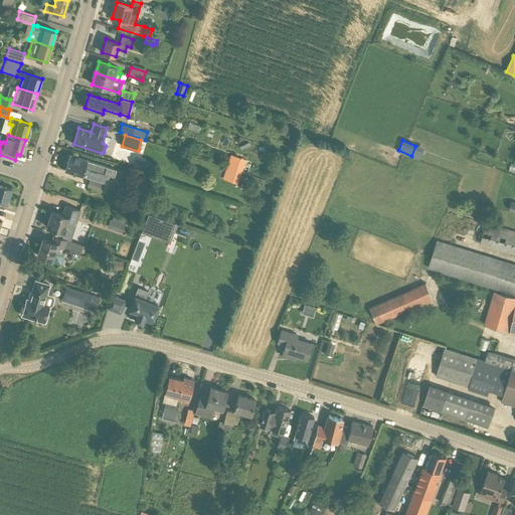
[(245,159),(231,154),(226,166),(241,171),(246,173),(250,162),(245,160),(245,159)]
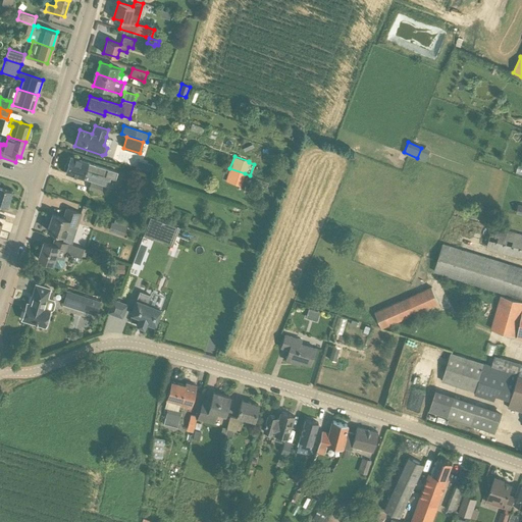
[(89,162),(81,160),(70,157),(65,172),(90,179),(93,172),(105,176),(108,168),(89,162)]
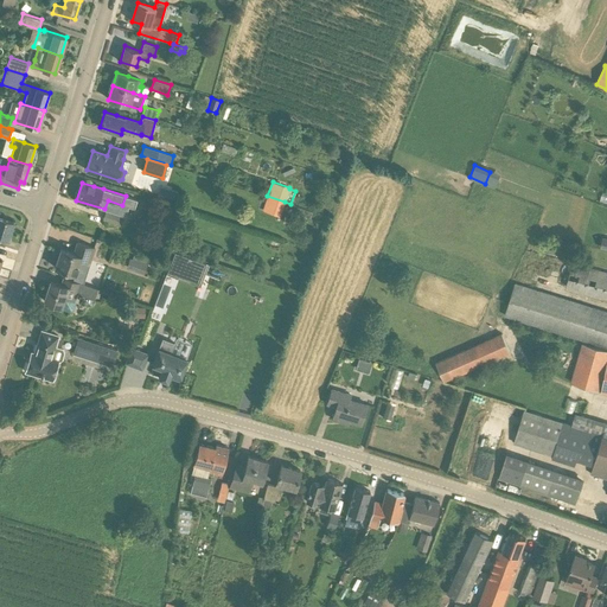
[(172,190),(168,202),(176,204),(178,192),(172,190)]
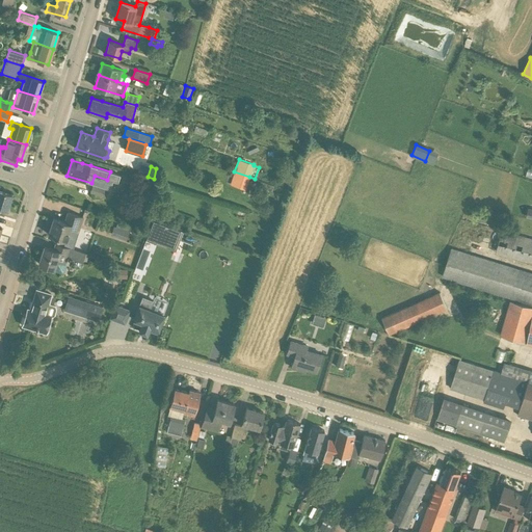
[(249,177),(234,171),(230,184),(246,189),(249,177)]
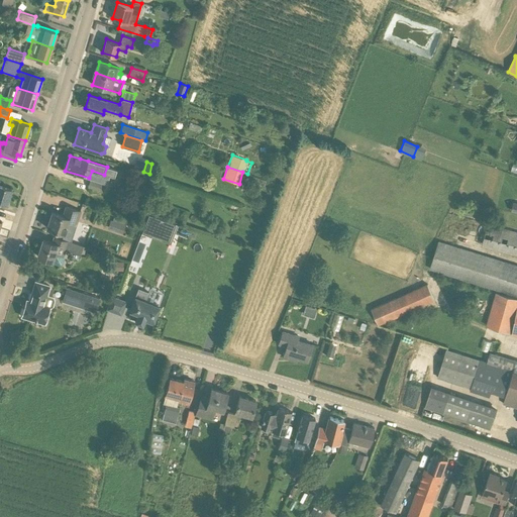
[(91,179),(88,187),(100,191),(102,182),(91,179)]
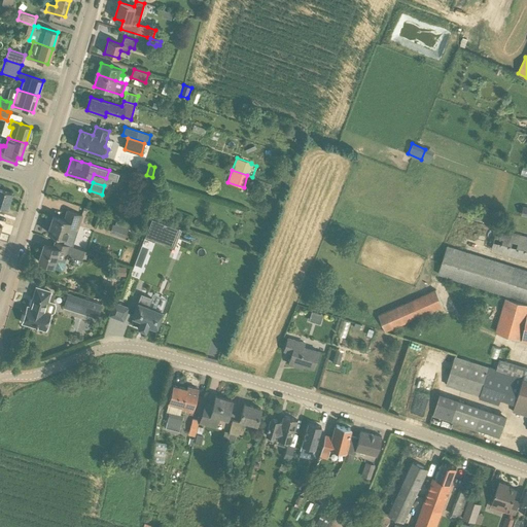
[(0,205),(7,208),(11,192),(0,188),(0,205)]
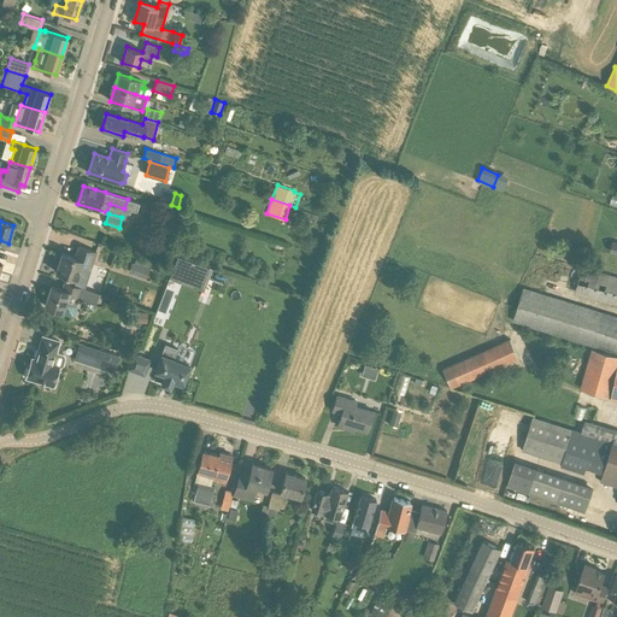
[(181,250),(178,248),(177,252),(192,257),(195,247),(187,245),(184,248),(182,247),(181,250)]
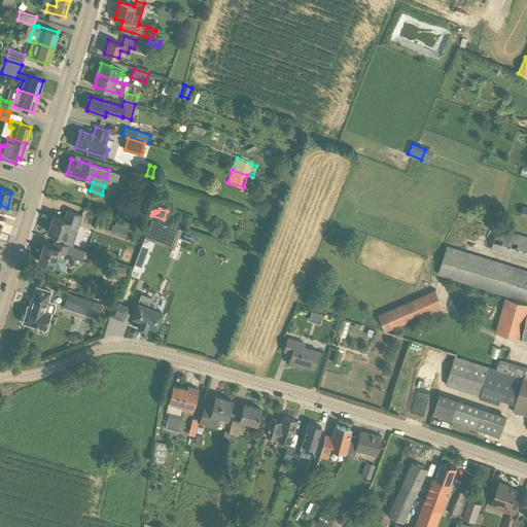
[(47,232),(66,238),(70,227),(78,230),(83,215),(67,210),(64,219),(53,216),(47,232)]
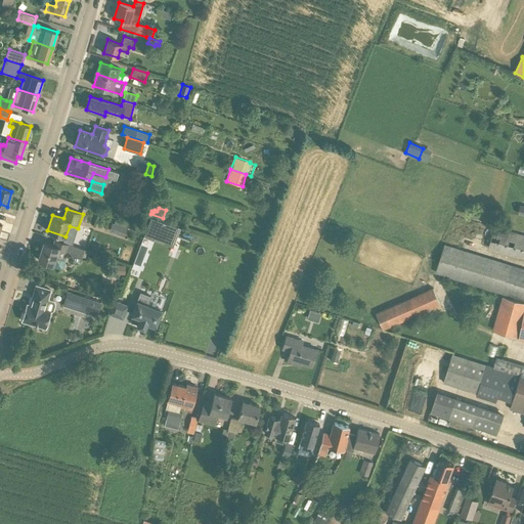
[(175,227),(149,218),(144,233),(170,244),(175,227)]
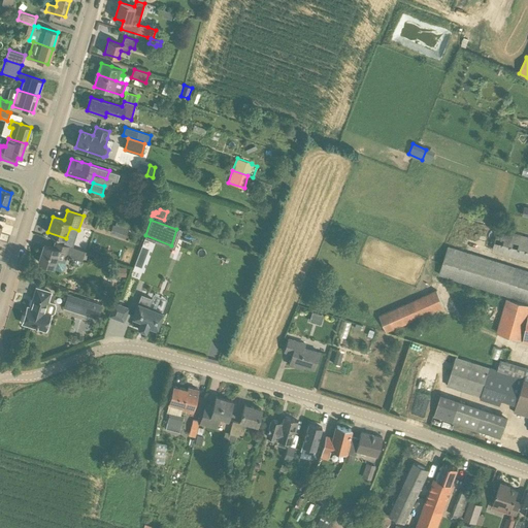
[(113,225),(110,233),(126,238),(129,229),(117,225),(116,226),(113,225)]
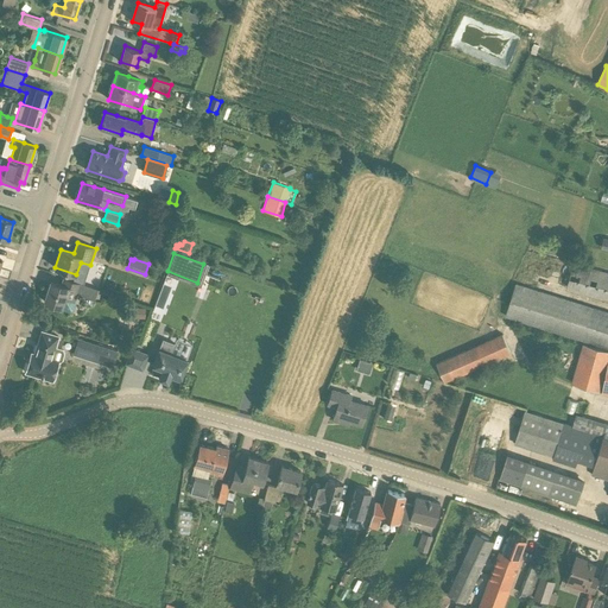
[(607,272),(575,263),(568,287),(607,298),(607,272)]
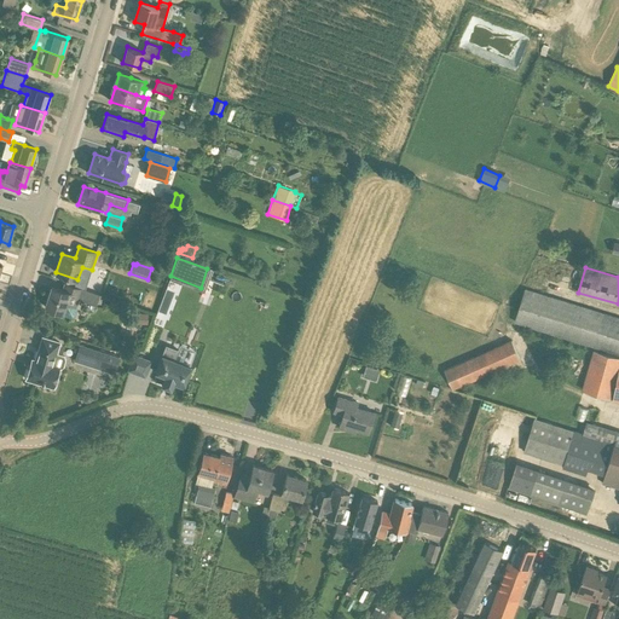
[(99,294),(82,288),(64,282),(62,289),(51,285),(45,306),(63,312),(62,314),(71,318),(76,316),(77,308),(76,307),(79,300),(96,305),(97,302),(99,294)]
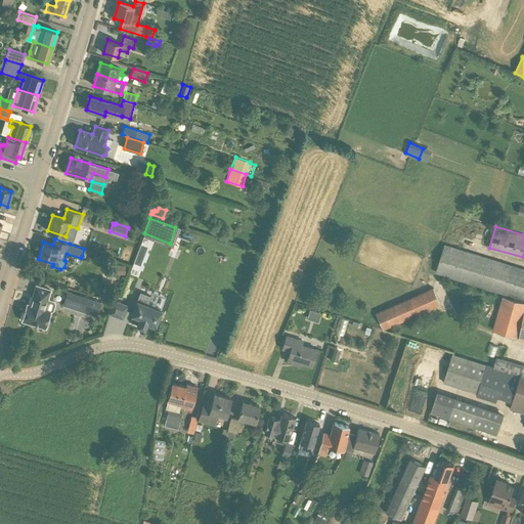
[(523,269),(445,245),(436,272),(523,299),(523,269)]
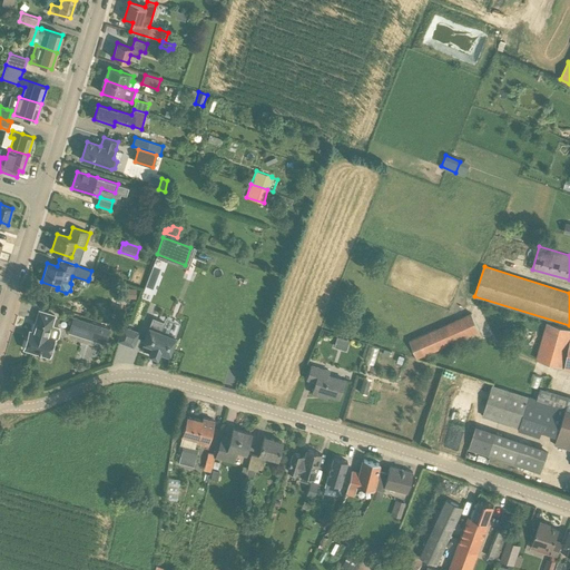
[(136,288),(127,288),(127,297),(136,298),(136,288)]
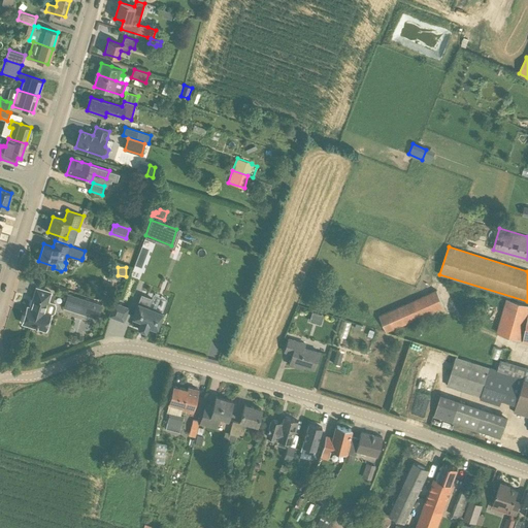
[(52,292),(45,291),(36,288),(30,307),(27,306),(22,323),(35,327),(36,325),(37,325),(37,324),(46,326),(51,312),(46,311),(52,292)]
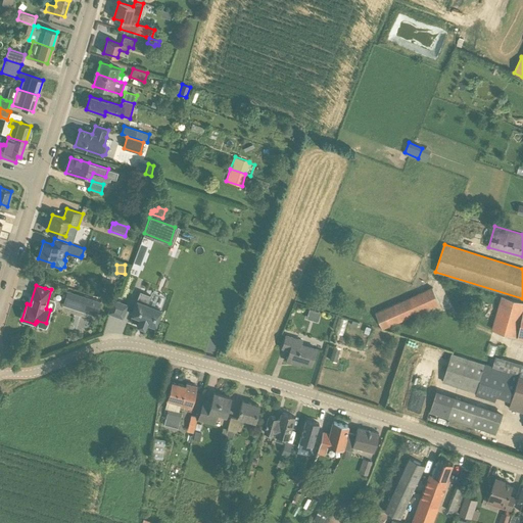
[(433,287),(376,312),(384,329),(391,326),(392,328),(402,323),(401,321),(406,319),(407,321),(413,319),(412,317),(440,303),(433,287)]
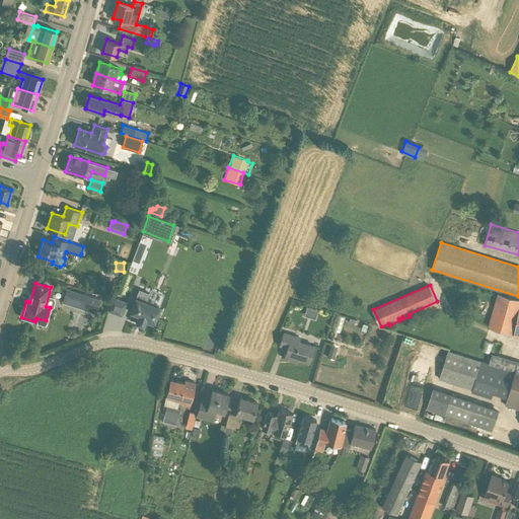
[(67,289),(63,303),(96,313),(100,299),(67,289)]
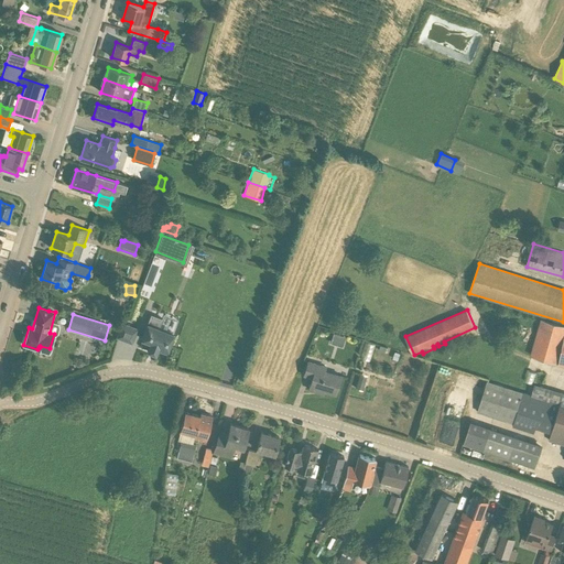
[(151,314),(141,339),(151,343),(148,349),(156,353),(158,349),(166,353),(174,334),(159,327),(162,318),(151,314)]
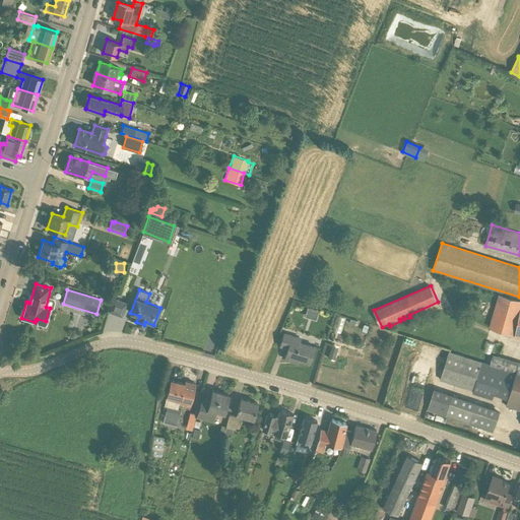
[(519,300),(499,294),(490,327),(515,335),(515,336),(519,336),(519,300)]
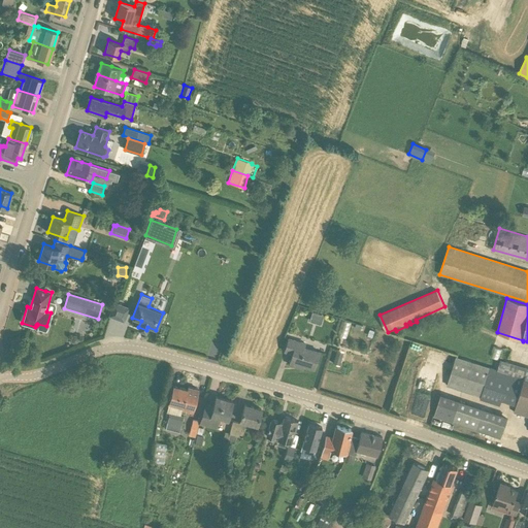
[(114,302),(109,316),(124,321),(129,308),(114,302)]
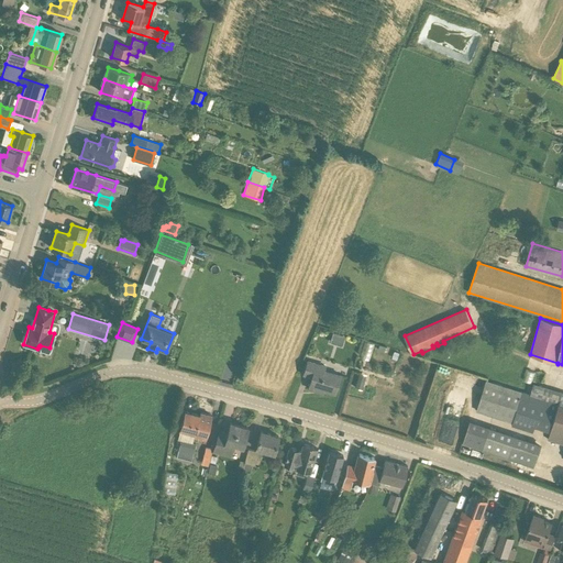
[(331,332),(328,342),(340,345),(343,335),(331,332)]
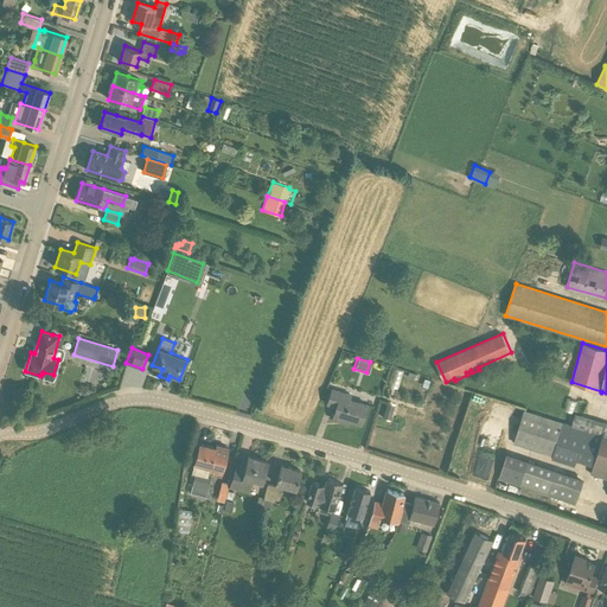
[(390,385),(398,388),(403,371),(395,369),(390,385)]
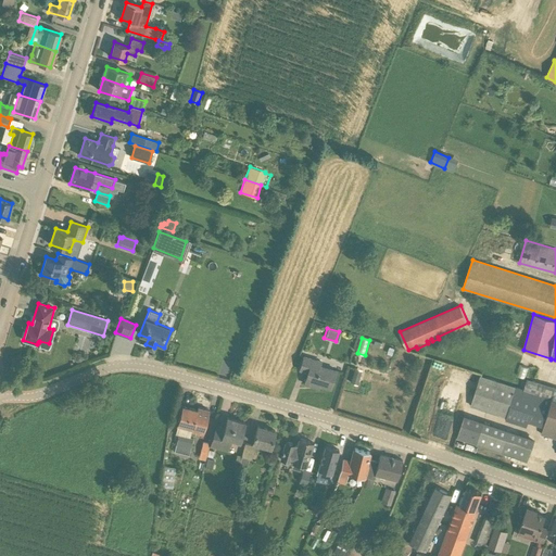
[(330,388),(336,369),(321,365),(323,362),(304,355),(299,370),(307,374),(304,383),(314,387),(314,383),(330,388)]
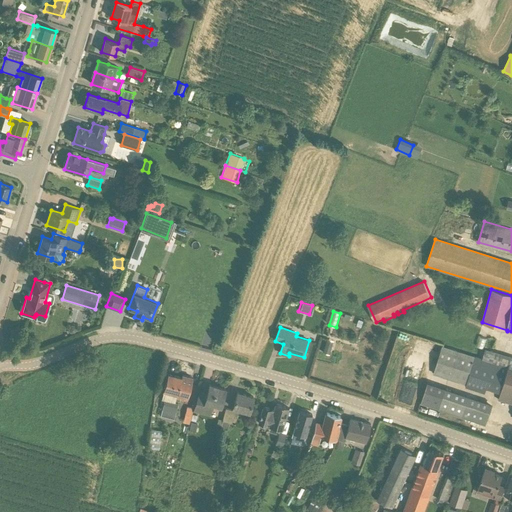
[(331,346),(325,344),(323,352),(329,354),(331,346)]
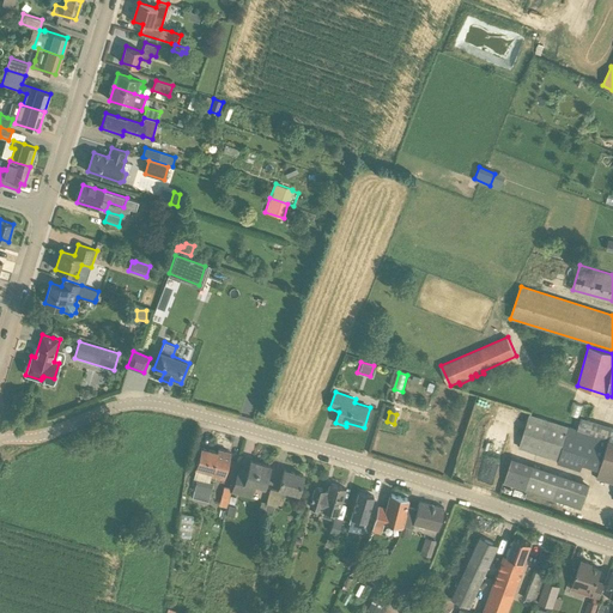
[(589,431),(578,428),(529,413),(520,447),(558,459),(556,463),(580,471),(582,465),(599,469),(596,478),(612,483),(612,439),(588,432),(589,431)]
